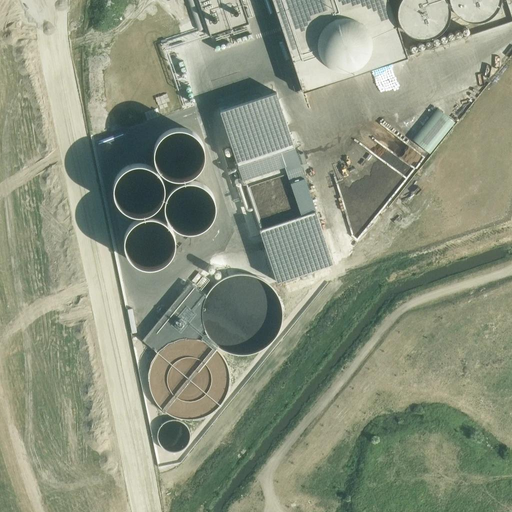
[(240,0),(198,0),(210,36),(249,23),(240,0)]
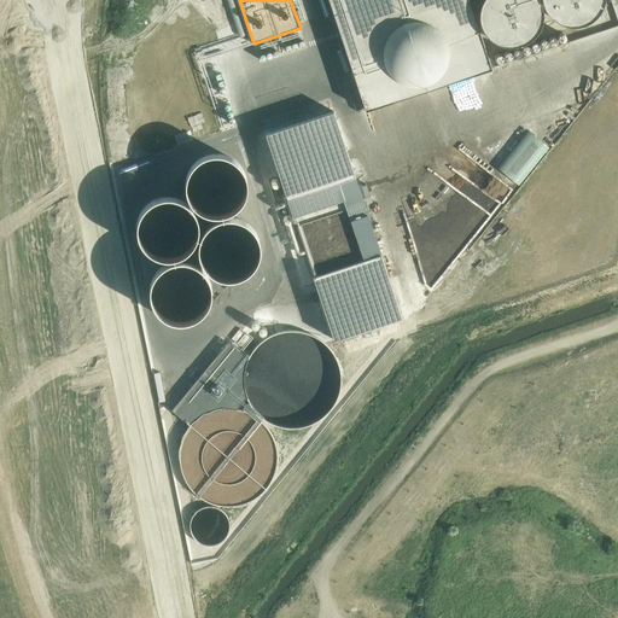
[(467,0),(328,0),(366,111),(490,69),(467,0)]
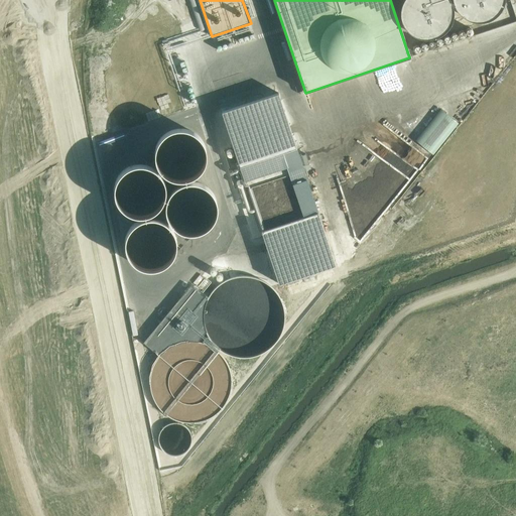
[(404,0),(401,7),(401,16),(404,24),(409,30),(415,34),(423,37),(431,36),(438,34),(444,29),(449,23),(452,15),(452,7),(448,0),(404,0)]
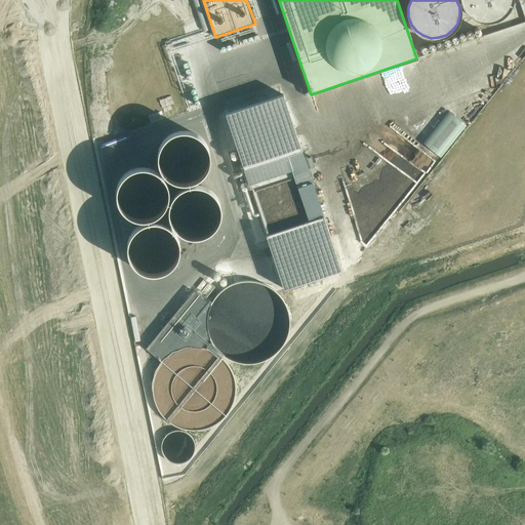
[(460,0),(463,6),(469,12),(475,17),(483,19),(491,19),(498,16),(505,12),(510,5),(511,0),(460,0)]
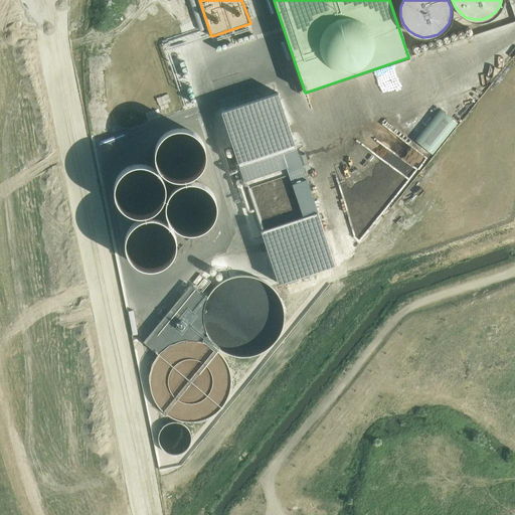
[(277,94),(221,112),(279,284),(335,266),(277,94)]
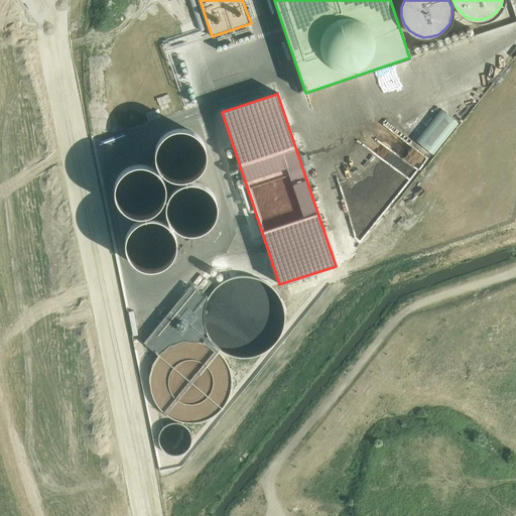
[(188,127),(179,126),(170,128),(163,132),(157,139),(154,147),(154,155),(157,163),(162,169),(168,174),(176,176),(184,176),(191,173),(198,168),(203,162),(205,154),(205,147),(202,138),(196,132),(188,127)]
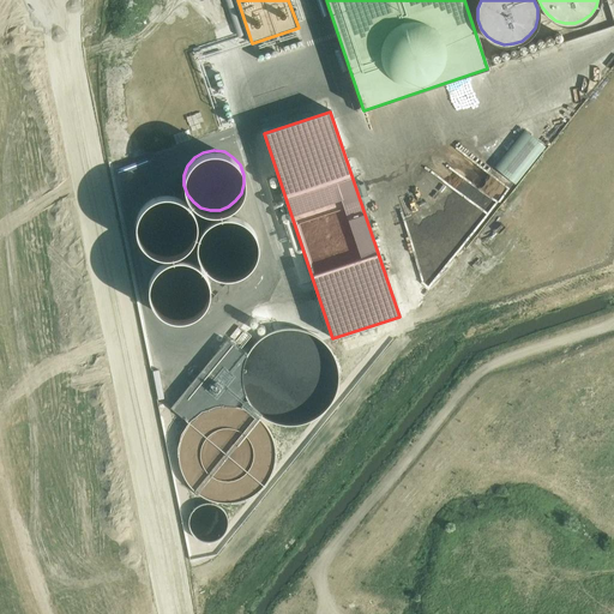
[(176,199),(167,198),(156,199),(148,204),(140,212),(137,222),(137,233),(140,241),(145,250),(154,254),(162,257),(172,257),(181,254),(188,248),(193,240),(197,232),(196,222),(192,212),(186,204),(176,199)]
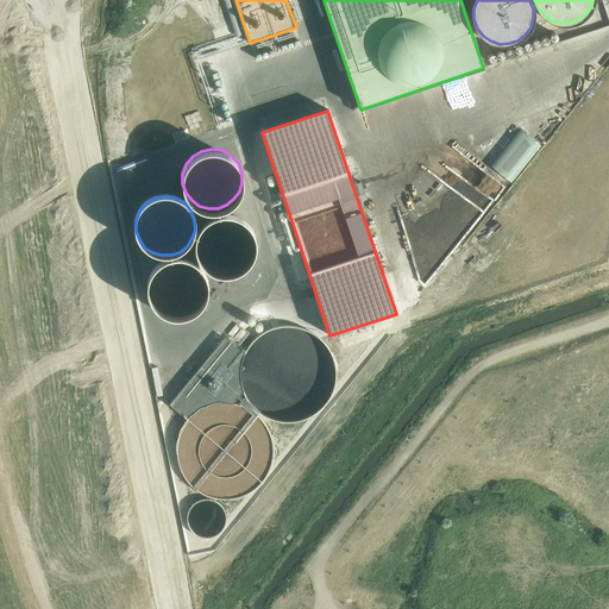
[(237,217),(226,215),(217,217),(207,223),(200,230),(196,239),(198,250),(200,259),(206,267),(213,271),(223,275),(232,275),(240,271),(248,265),(253,258),(256,249),(256,239),(252,230),(245,223),(237,217)]
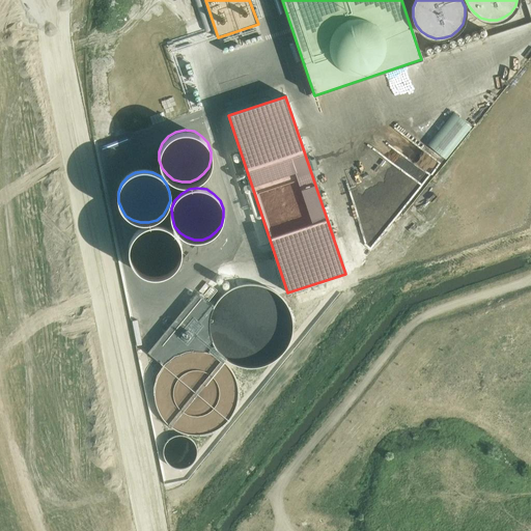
[(164,227),(155,226),(146,227),(138,232),(132,239),(129,248),(129,256),(132,264),(137,271),(143,275),(151,278),(160,278),(167,275),(173,270),(178,263),(180,255),(180,247),(177,239),(171,232),(164,227)]
